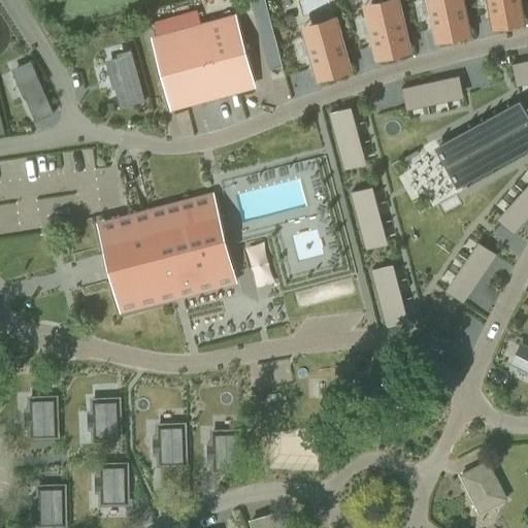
[(462,0),(428,0),(433,22),(431,22),(433,29),(434,29),(436,38),(468,31),(462,0)]
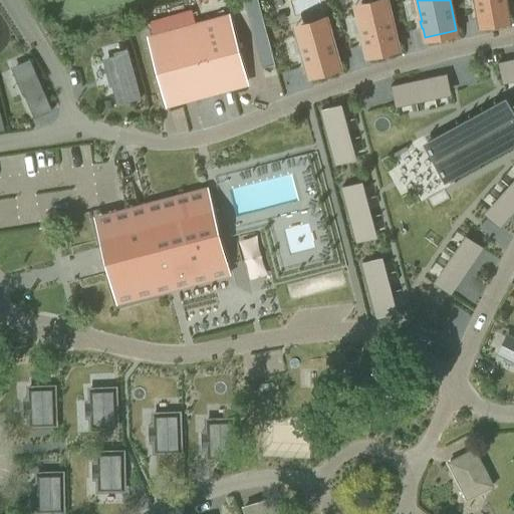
[(504,0),(476,0),(478,11),(477,11),(478,18),(480,18),(480,23),(508,19),(504,0)]
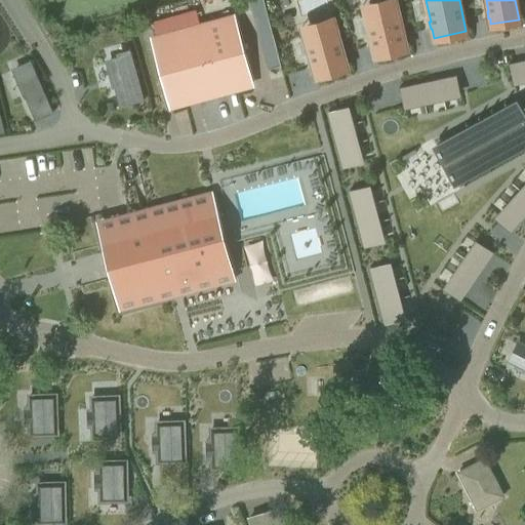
[(397,7),(365,14),(370,38),(369,38),(371,46),(372,46),(374,54),(406,47),(397,7)]
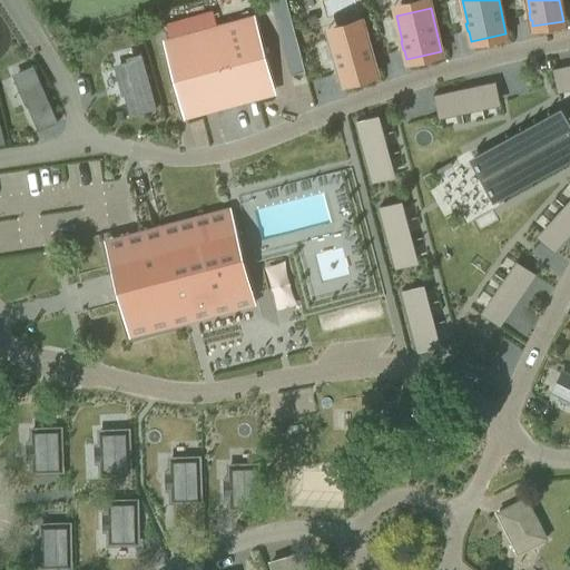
[(167,42),(184,104),(268,80),(252,19),(237,23),(247,61),(238,64),(228,26),(210,30),(213,37),(198,41),(196,35),(167,42)]
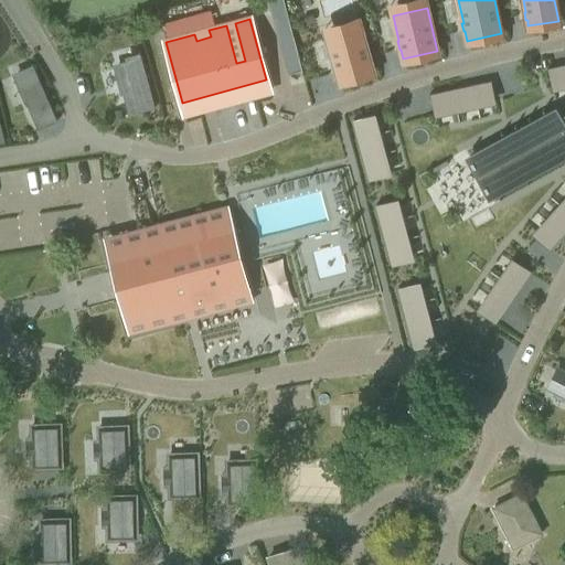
[(361,29),(328,39),(334,64),(332,64),(336,73),(337,72),(339,82),(373,72),(361,29)]
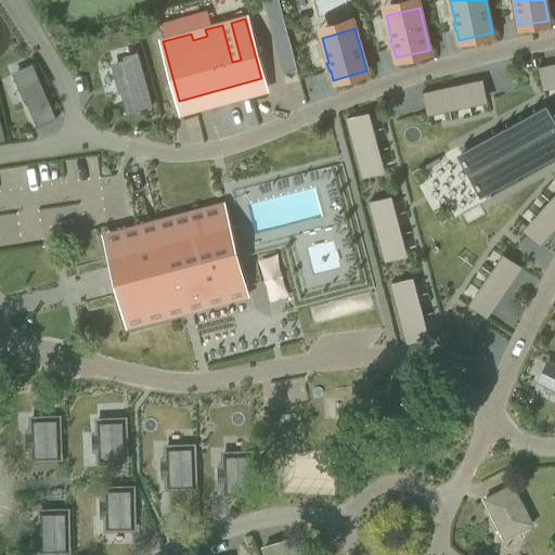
[(138,51),(137,51),(138,55),(126,59),(127,63),(114,66),(120,91),(118,92),(118,93),(120,92),(126,113),(153,105),(138,51)]
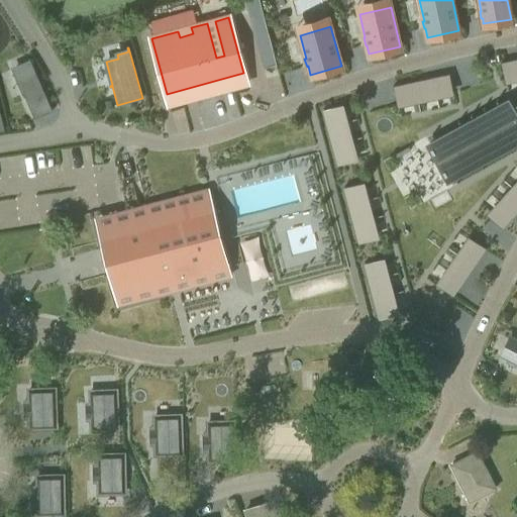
[(501,64),(502,64),(506,80),(516,77),(516,59),(501,63),(501,64)]
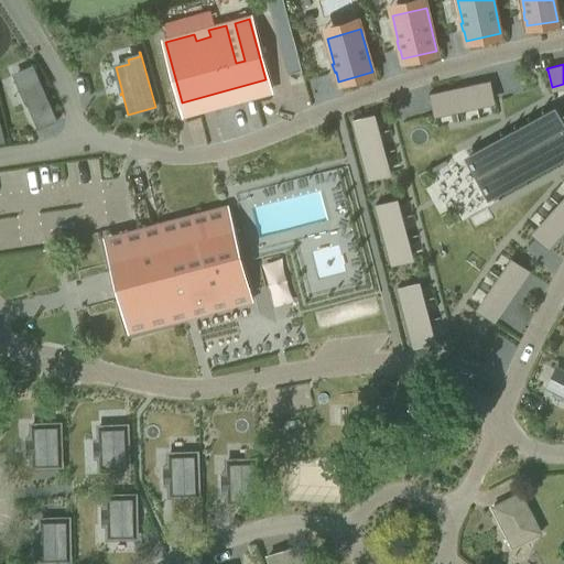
[(15,75),(29,105),(28,105),(38,129),(57,120),(34,67),(15,75)]
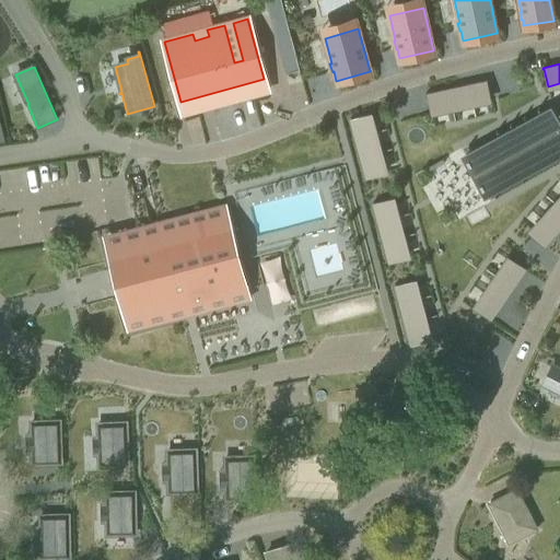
[(490,100),(487,81),(487,80),(426,93),(426,94),(427,94),(431,113),(490,100)]
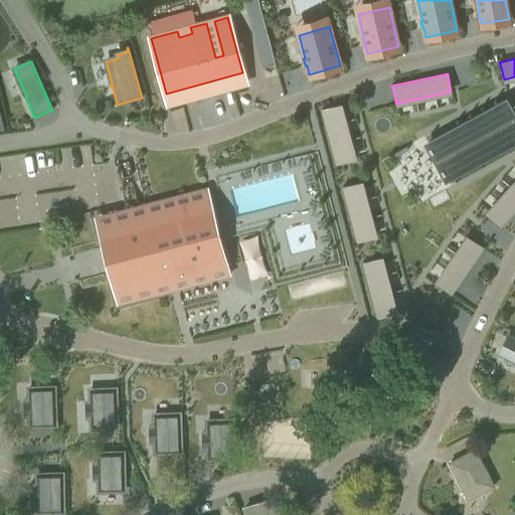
[(514,114),(507,100),(426,142),(447,180),(514,144),(514,114)]
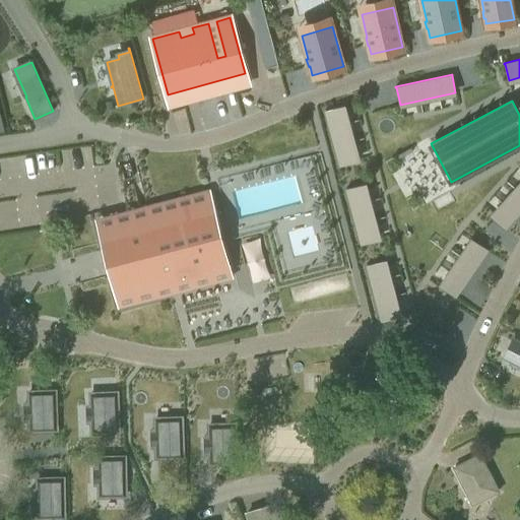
[(341,167),(340,166),(358,160),(342,107),(326,111),(326,110),(325,110),(339,167),(341,167)]
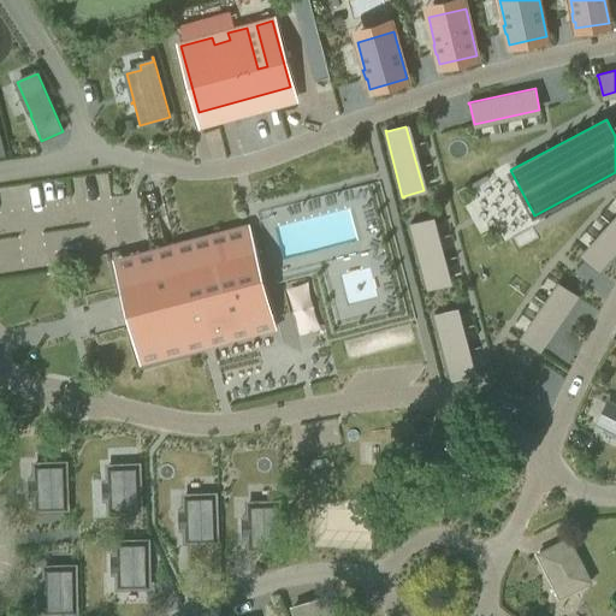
[(412,224),(410,223),(409,223),(427,290),(428,290),(428,289),(448,283),(431,219),(412,224)]
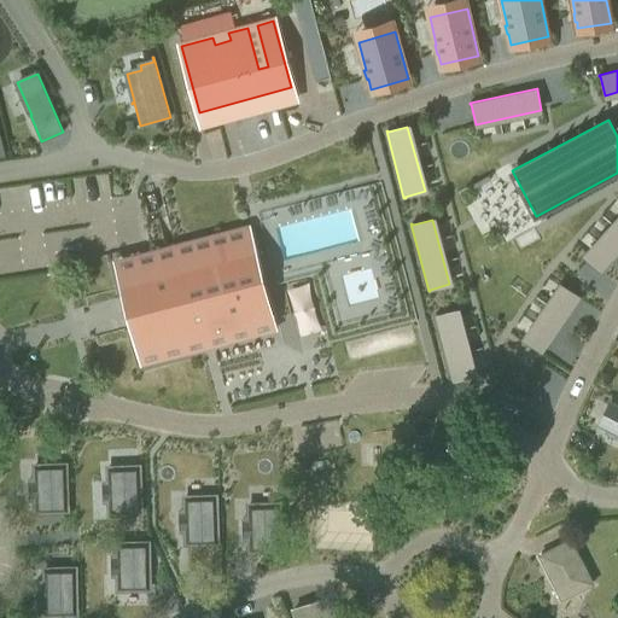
[(617,220),(586,257),(600,272),(600,273),(617,252),(617,220)]
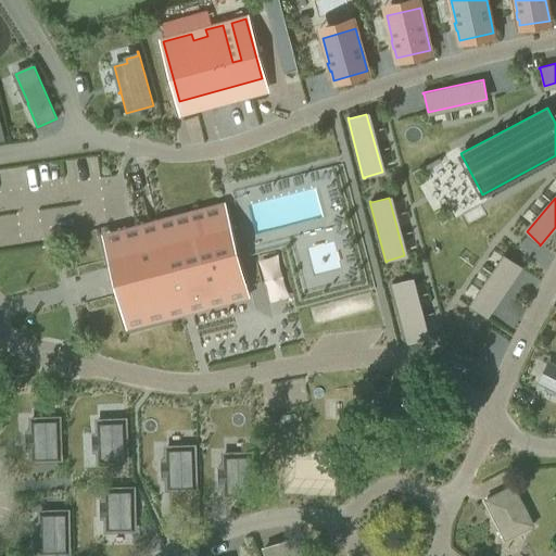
[(111,268),(126,265),(128,275),(133,290),(117,294),(124,319),(226,293),(216,256),(237,251),(225,202),(156,220),(159,229),(104,243),(111,268)]
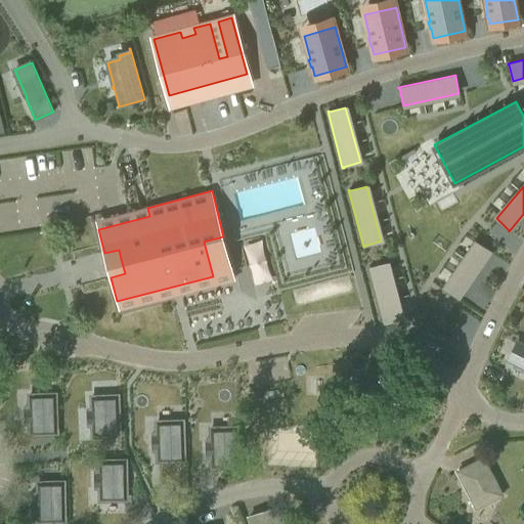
[(459,298),(459,299),(460,300),(492,252),(491,251),(491,252),(477,242),(444,289),(459,298)]
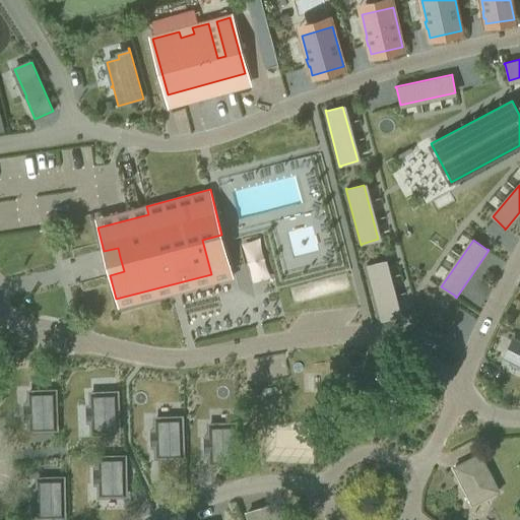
[(381,321),(382,321),(382,320),(398,315),(384,261),(368,265),(367,264),(366,264),(381,321)]
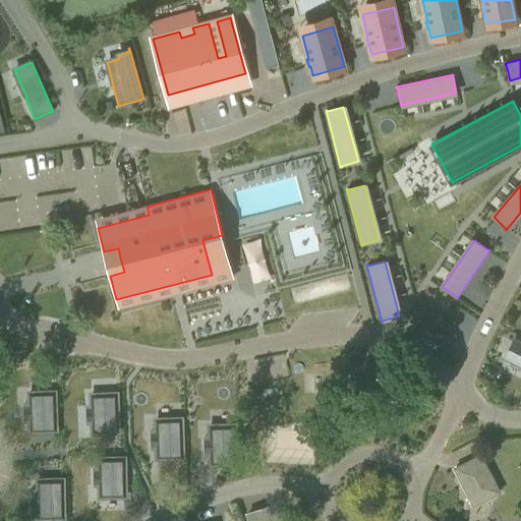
[(520,341),(515,339),(506,355),(520,362),(520,341)]
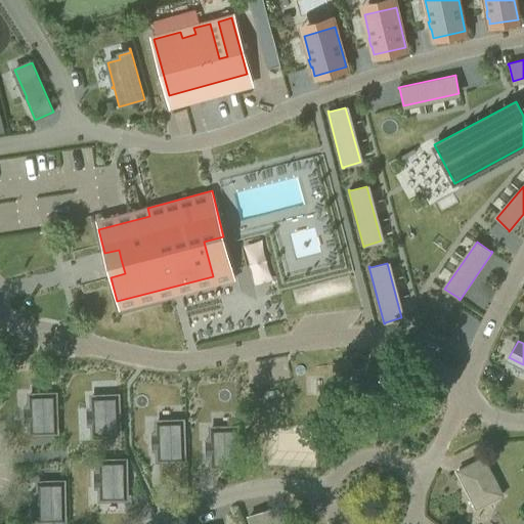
[(30,395),(30,408),(28,408),(29,423),(30,423),(31,434),(56,433),(55,394),(30,395)]
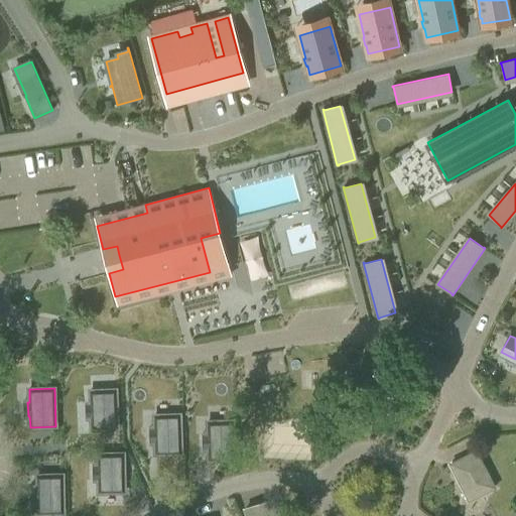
[(90,391),(91,403),(89,403),(90,417),(91,417),(92,428),(117,427),(116,390),(90,391)]
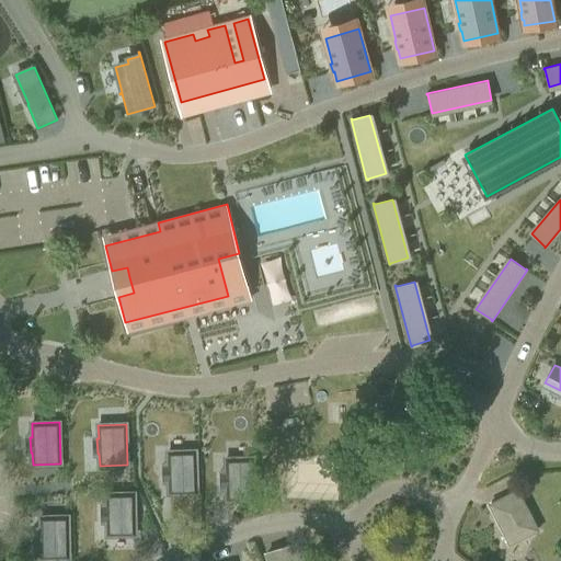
[(169,493),(196,492),(196,450),(168,451),(168,465),(167,465),(167,480),(169,480),(169,493)]
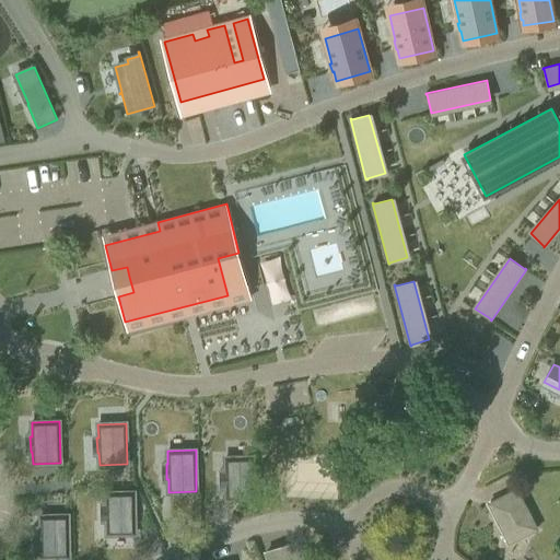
[(225,457),(225,471),(224,471),(224,487),(226,487),(226,499),(254,499),(253,456),(225,457)]
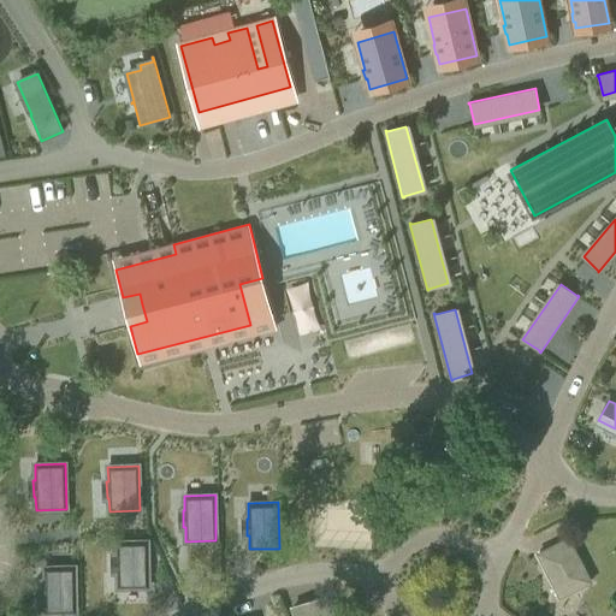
[(560,597),(590,582),(568,538),(538,554),(560,597)]
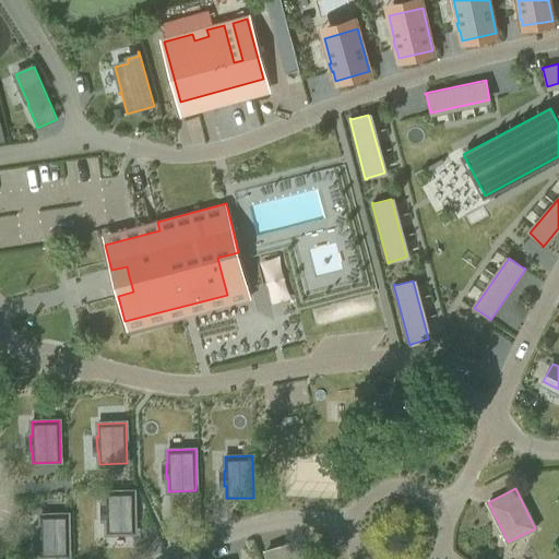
[(107,504),(105,504),(105,520),(107,519),(107,533),(134,533),(134,491),(106,491),(107,504)]
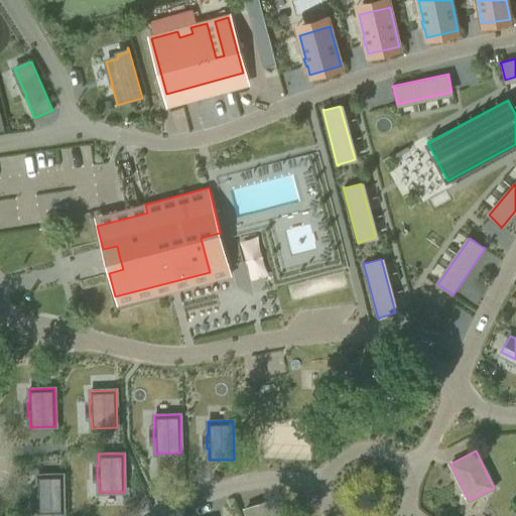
[(37,501),(37,513),(63,513),(63,475),(37,475),(37,486),(35,486),(35,501),(37,501)]
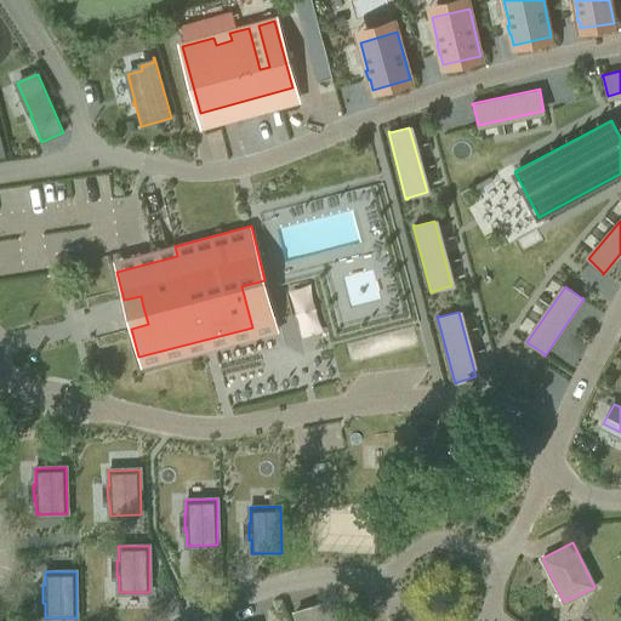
[(297,620),(335,620),(330,602),(295,613),(297,620)]
